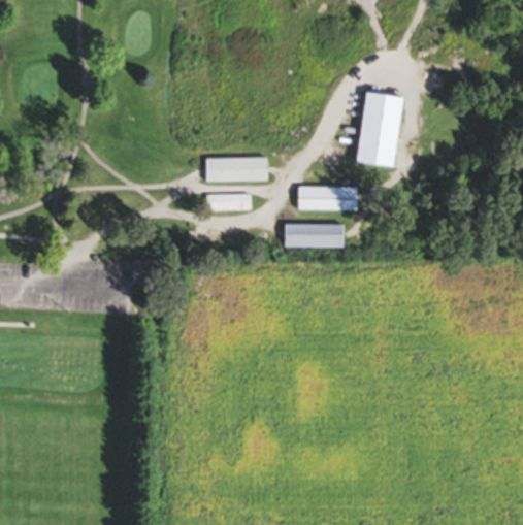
[(355,163),(394,169),(402,97),(365,92),(355,163)]
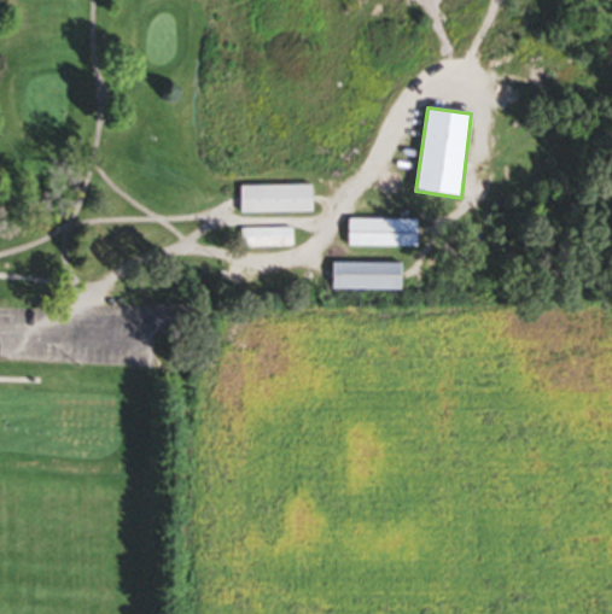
[(243,185),(243,212),(314,211),(314,185),(243,185)]
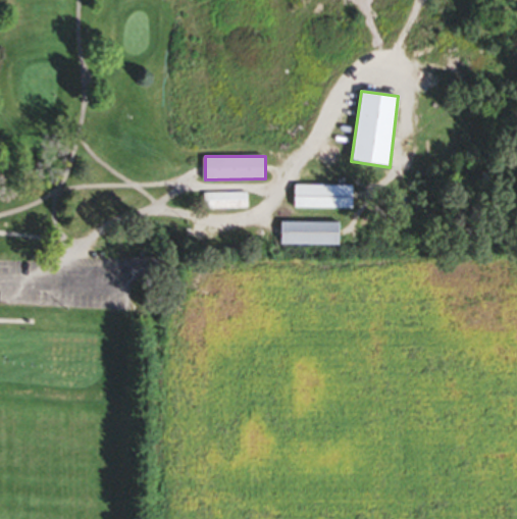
[(296,184),(295,206),(356,208),(356,185),(296,184)]
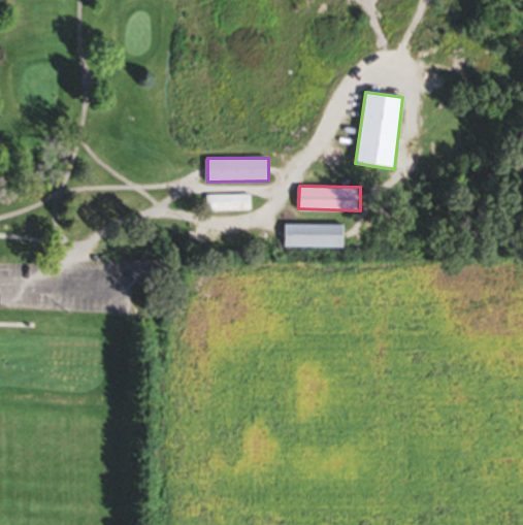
[(207,194),(254,193),(255,210),(208,211),(207,194)]
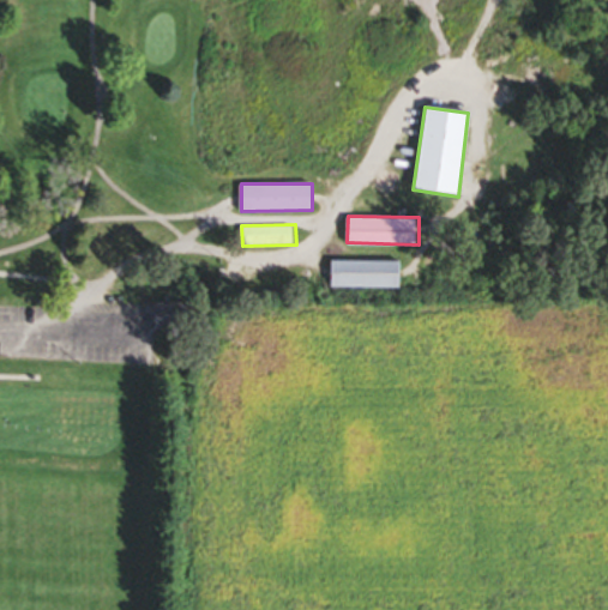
[(331,260),(332,287),(402,288),(403,260),(331,260)]
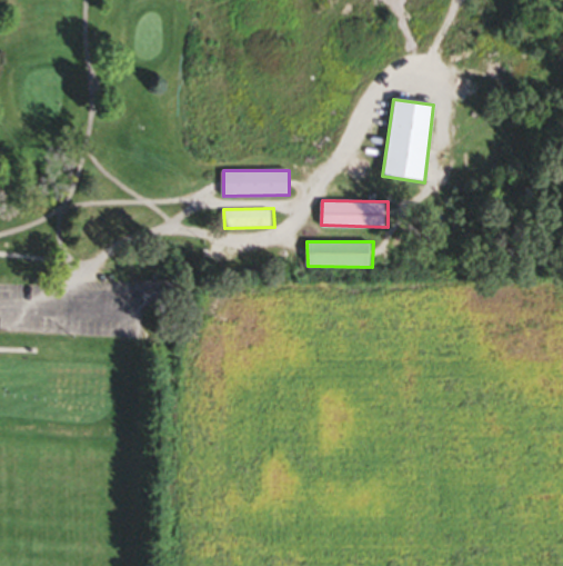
[(144,281),(143,313),(174,314),(173,280),(144,281)]
